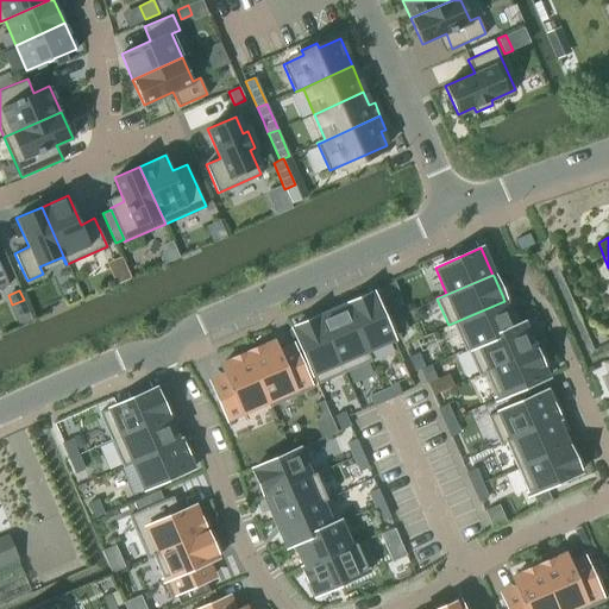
[(349,303),(346,305),(370,360),(371,360),(366,350),(393,339),(374,293),(370,294),(349,303)]
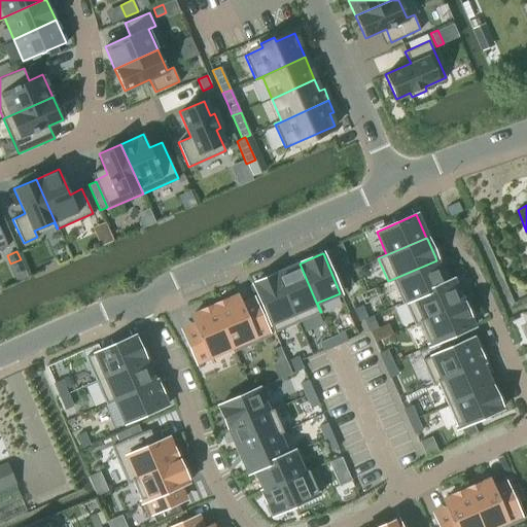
[(436,260),(388,281),(388,283),(392,281),(402,303),(453,280),(453,279),(446,282),(436,260)]
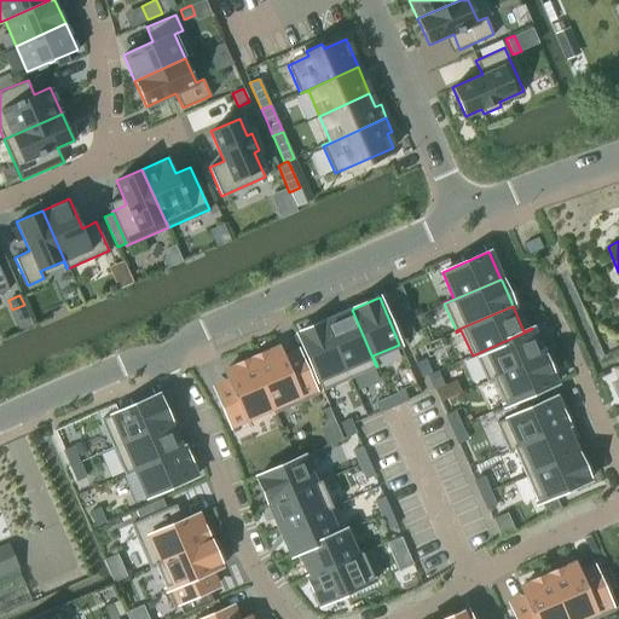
[(401,307),(393,311),(399,324),(408,320),(401,307)]
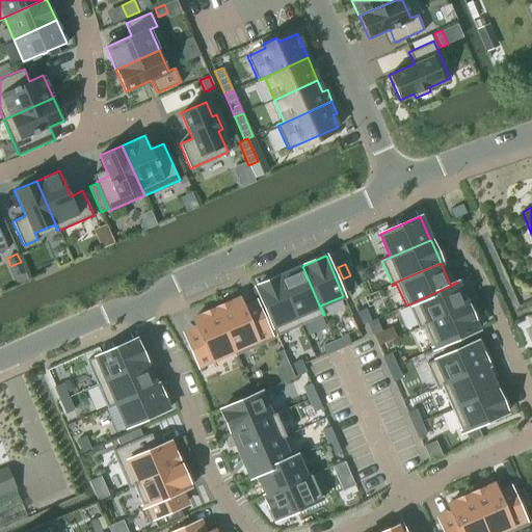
[(302,266),(280,276),(300,325),(323,315),(302,266)]
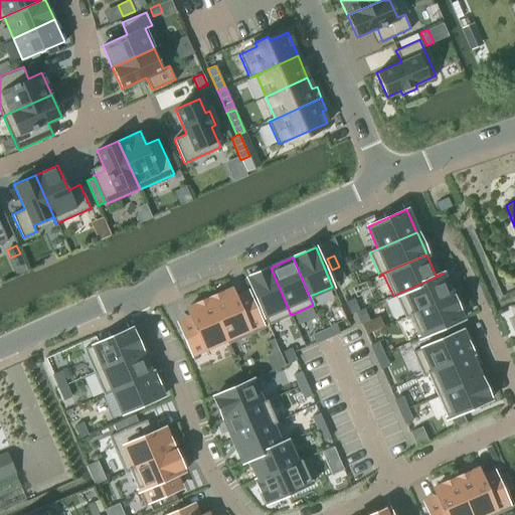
[(339,267),(332,270),(337,281),(344,278),(339,267)]
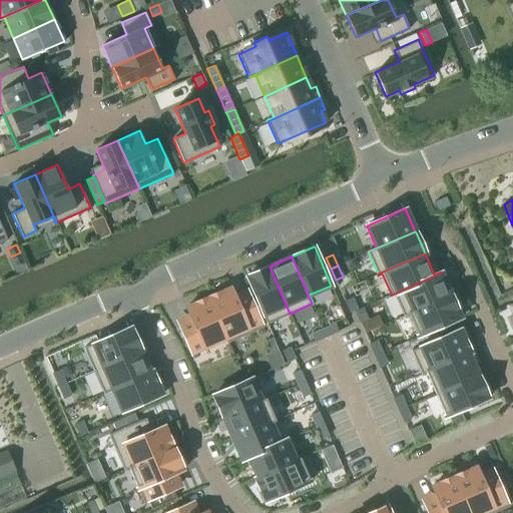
[(248,276),(246,277),(267,324),(290,314),(270,267),(268,268),(267,267),(248,275),(248,276)]
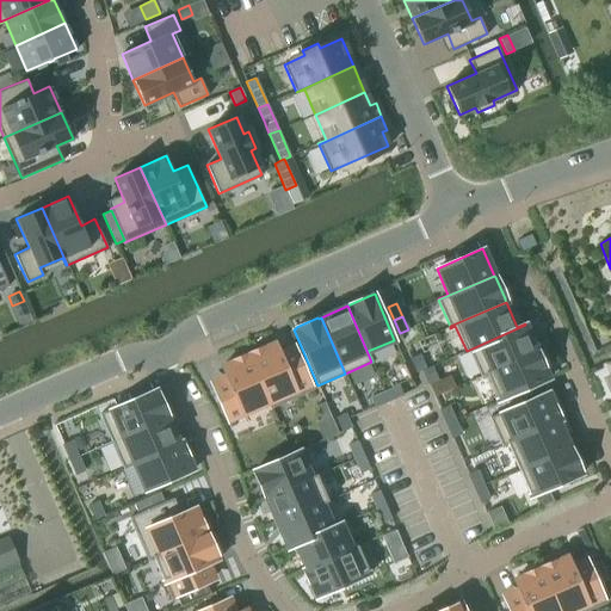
[(525,325),(467,351),(467,352),(469,351),(480,375),(537,351),(525,325)]
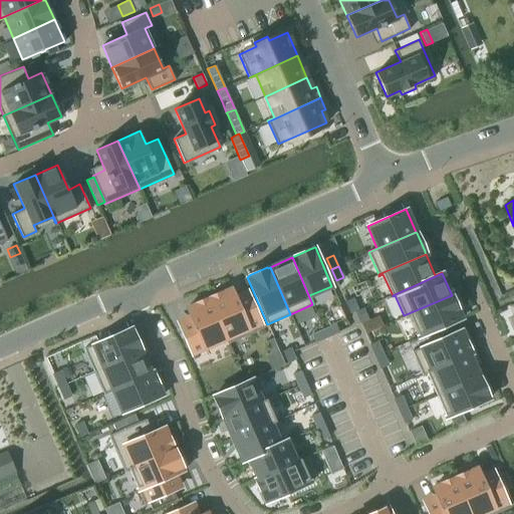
[(231,288),(209,297),(229,342),(263,327),(250,295),(236,301),(231,288)]
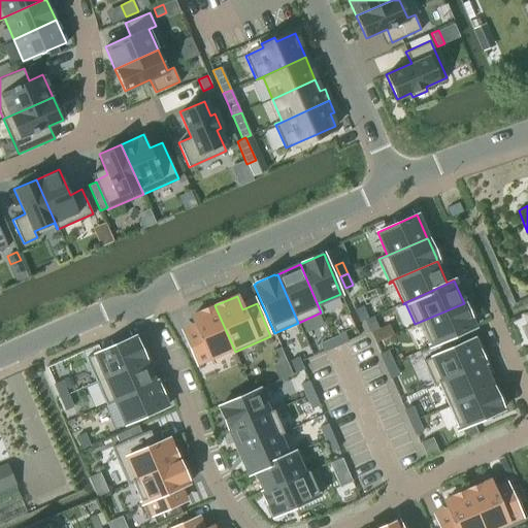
[(464,303),(415,324),(416,326),(420,324),(430,347),(474,327),(469,316),(464,303)]
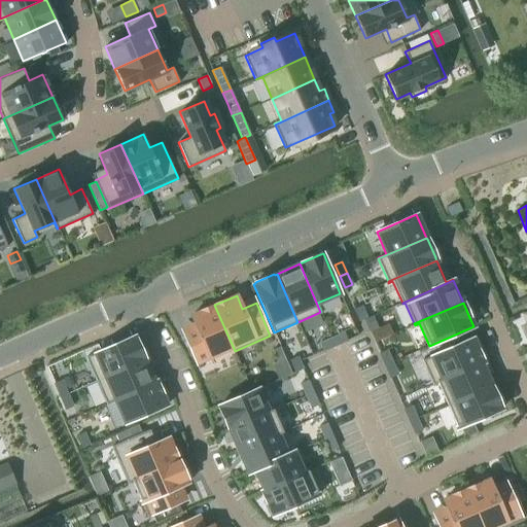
[(197,328),(183,334),(197,362),(232,347),(233,352),(235,351),(214,305),(191,315),(197,328)]
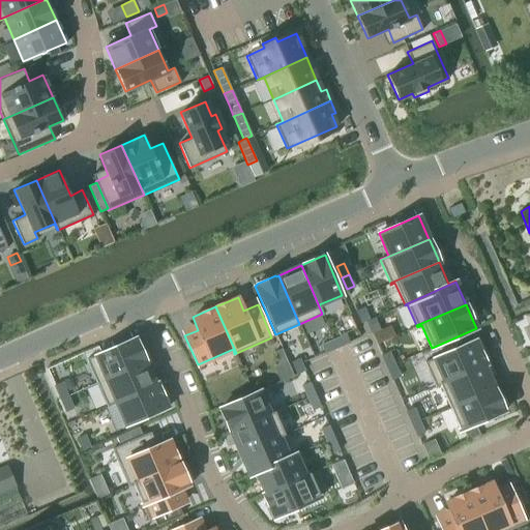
[(364,308),(356,312),(361,323),(369,320),(364,308)]
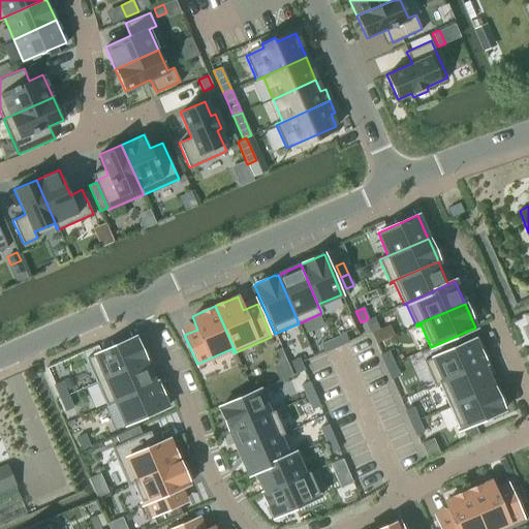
[(373,316),(366,320),(371,332),(378,328),(373,316)]
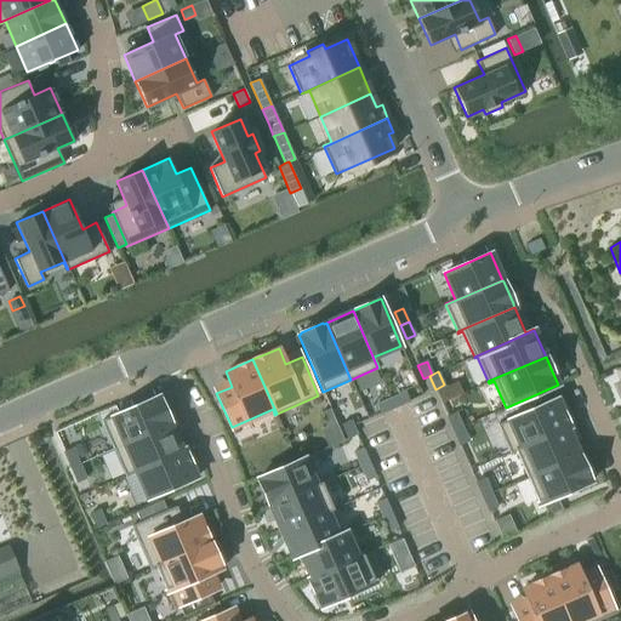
[(404,392),(391,398),(394,406),(408,400),(404,392)]
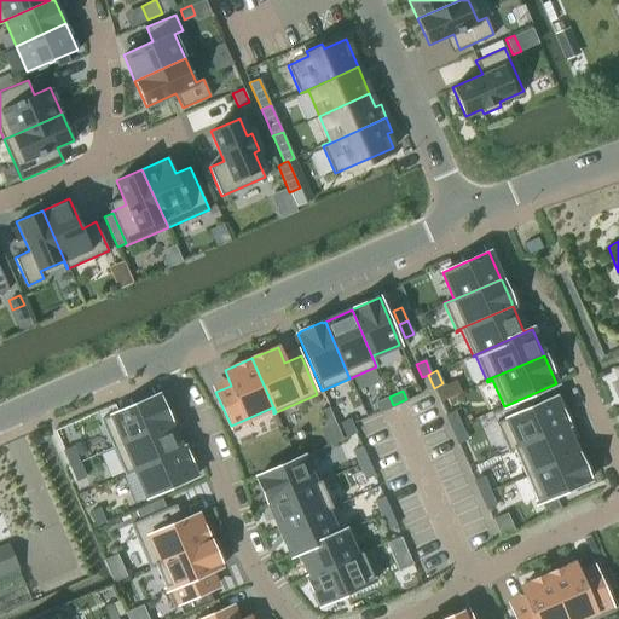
[(157,394),(100,420),(113,447),(169,422),(169,420),(160,398),(157,394)]
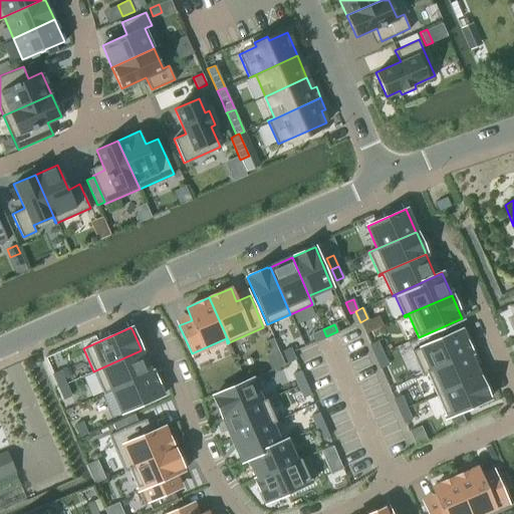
[(323,329),(312,334),(315,341),(326,336),(323,329)]
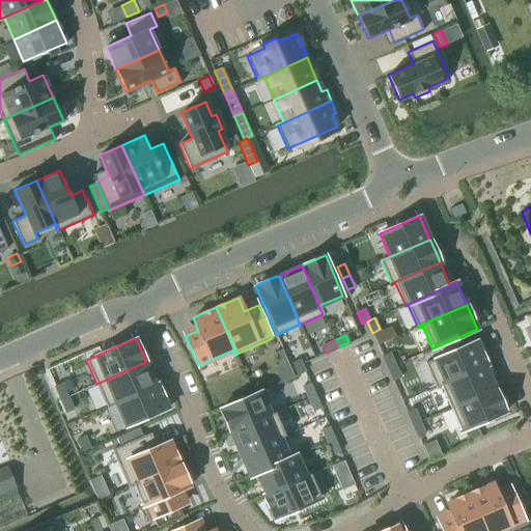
[(476,340),(425,362),(436,386),(487,364),(476,340)]
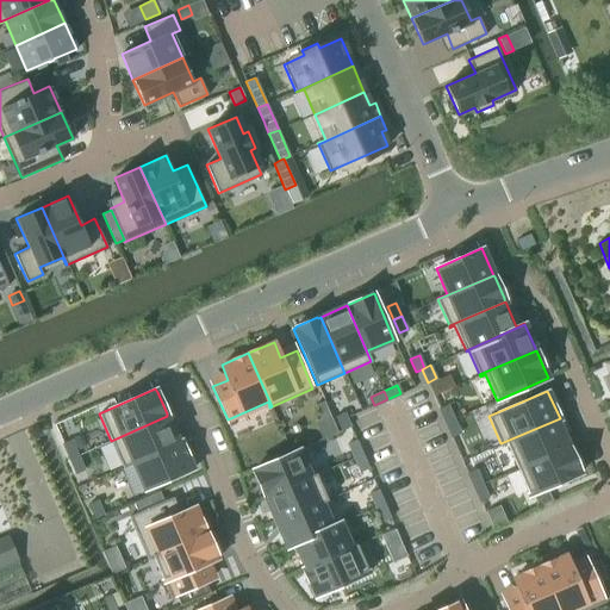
[(321,417),(330,414),(324,400),(316,405),(321,417)]
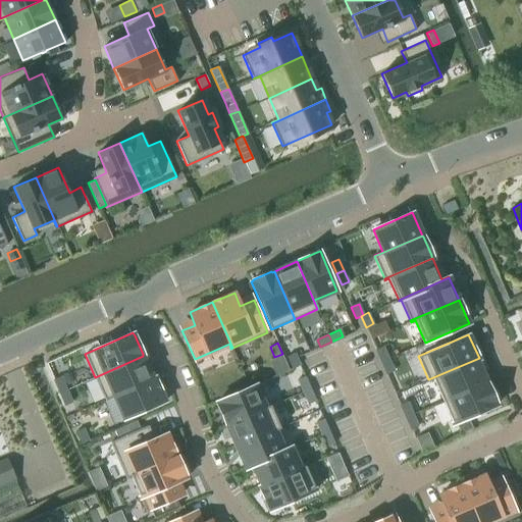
[(383,348),(376,351),(381,362),(388,359),(383,348)]
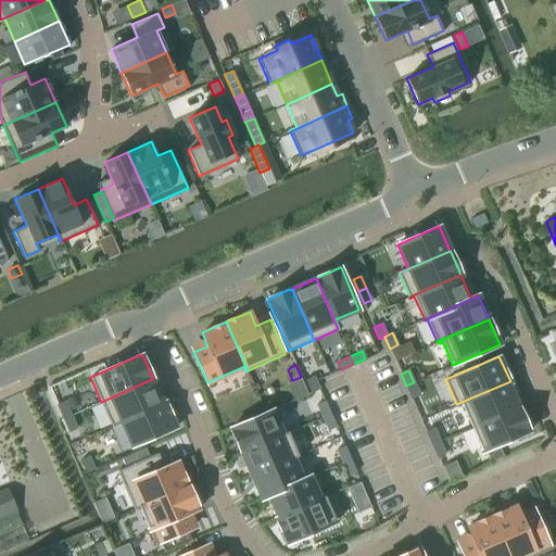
[(312,377),(304,381),(310,393),(317,390),(312,377)]
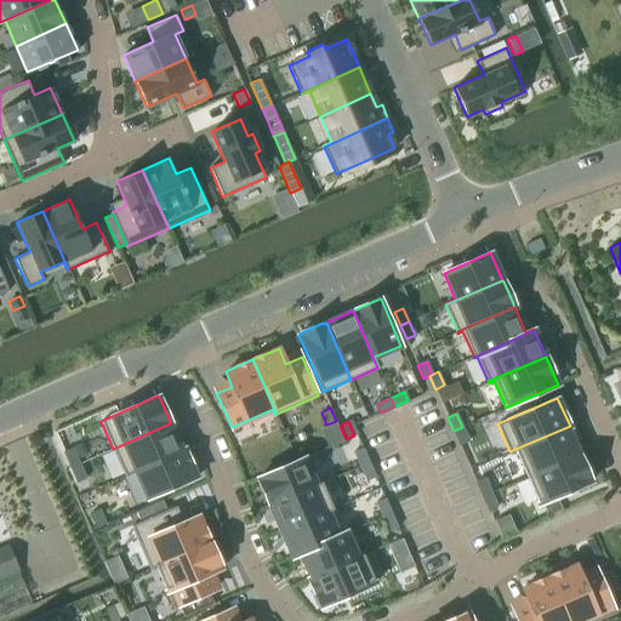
[(170,423),(113,449),(125,477),(136,472),(186,451),(184,448),(182,449),(170,423)]
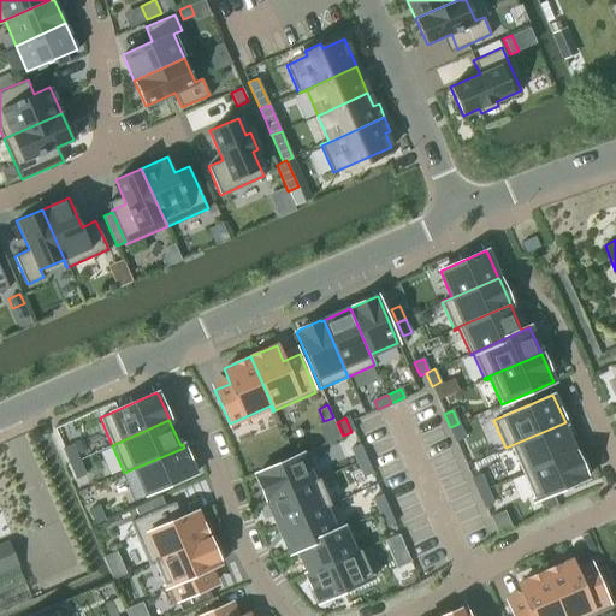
[(566,422),(505,448),(507,450),(511,448),(522,473),(574,450),(563,425),(566,424),(566,422)]
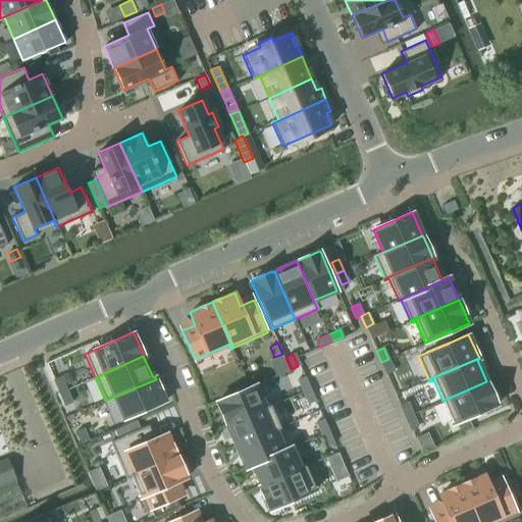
[(388,359),(381,362),(385,373),(394,370),(388,359)]
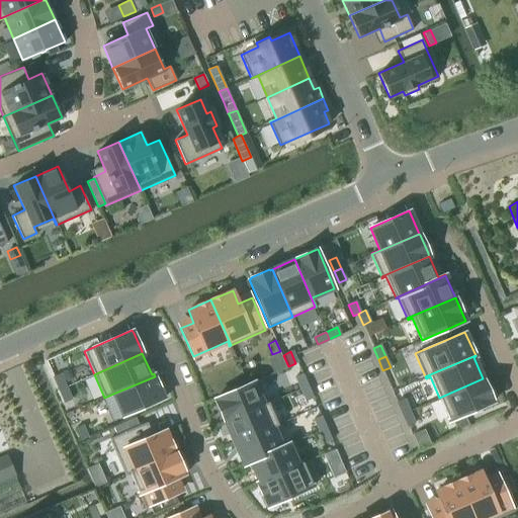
[(303,374),(295,377),(300,389),(308,385),(303,374)]
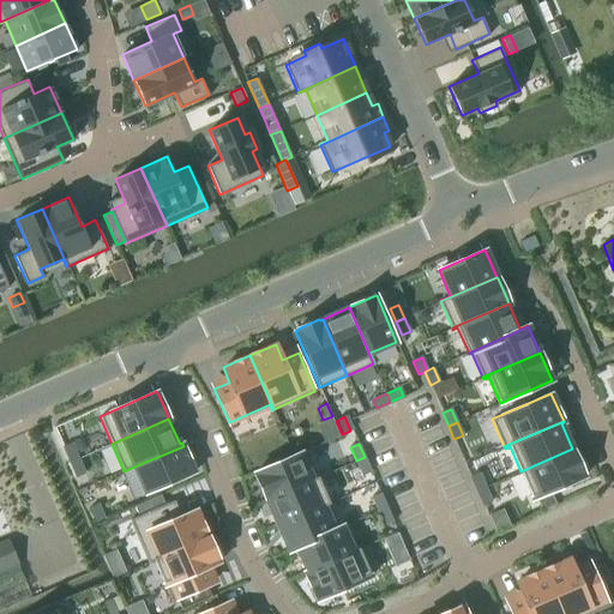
[(73,445),(64,449),(70,462),(78,458),(73,445)]
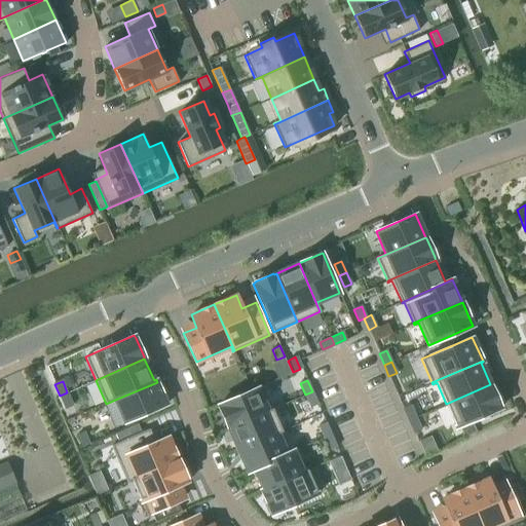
[(106,404),(104,405),(114,427),(125,422),(166,404),(157,382),(115,400),(106,404)]
